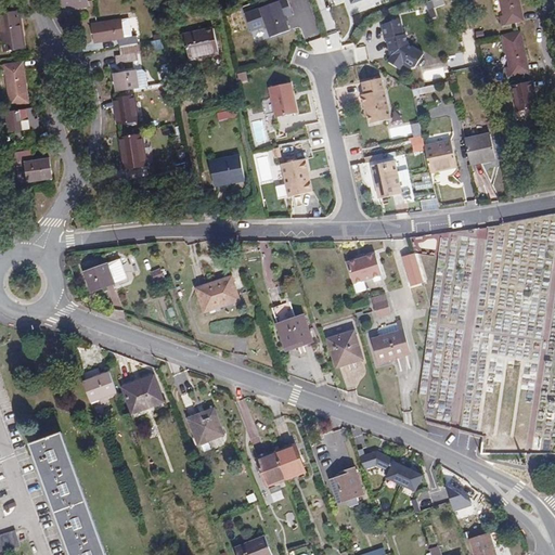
[(88,0),(61,0),(63,13),(73,12),(72,10),(89,8),(88,0)]
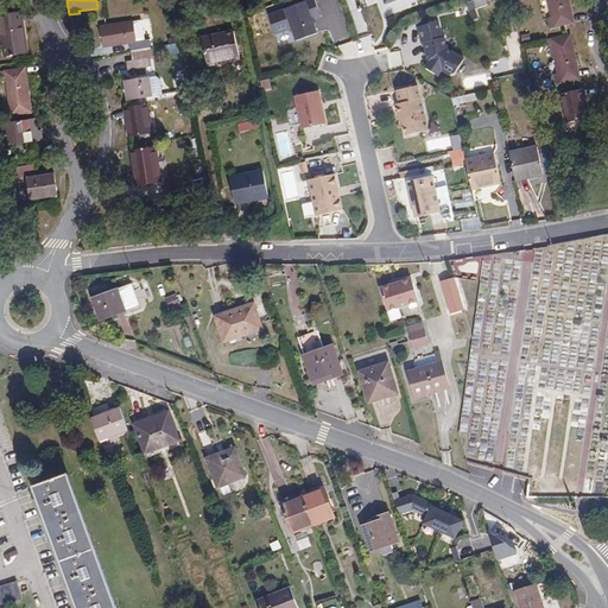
[(320,13),(315,0),(302,0),(267,12),(274,32),(291,26),(296,38),(317,31),(311,17),(320,13)]
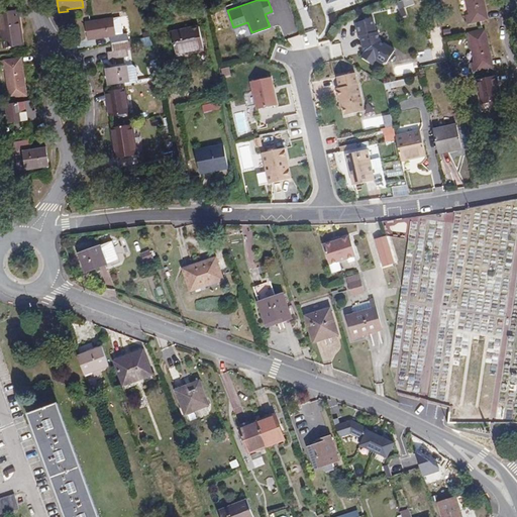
[(485,20),(483,12),(486,11),(483,0),(466,0),(470,15),(467,16),(469,23),(485,20)]
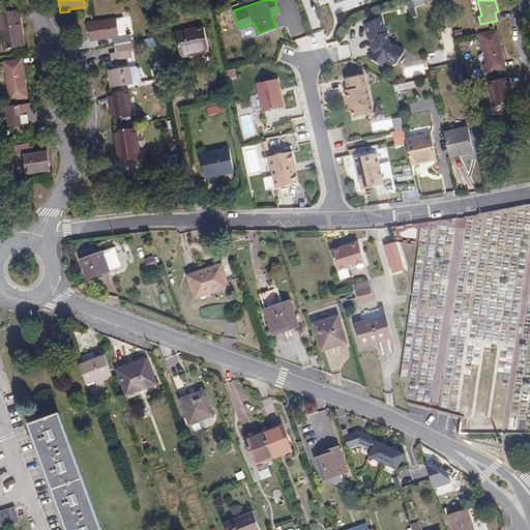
[(19,10),(0,13),(5,50),(24,47),(19,10)]
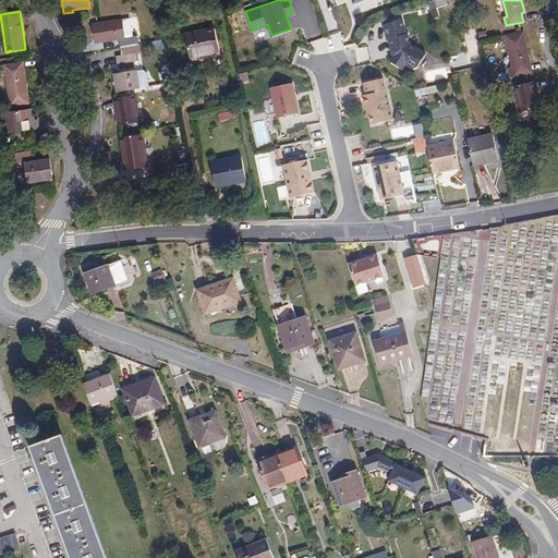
[(404,35),(401,19),(383,25),(386,40),(388,39),(390,50),(392,49),(393,55),(391,55),(392,57),(389,63),(402,70),(404,64),(412,69),(417,68),(425,55),(409,45),(407,35),(404,35)]
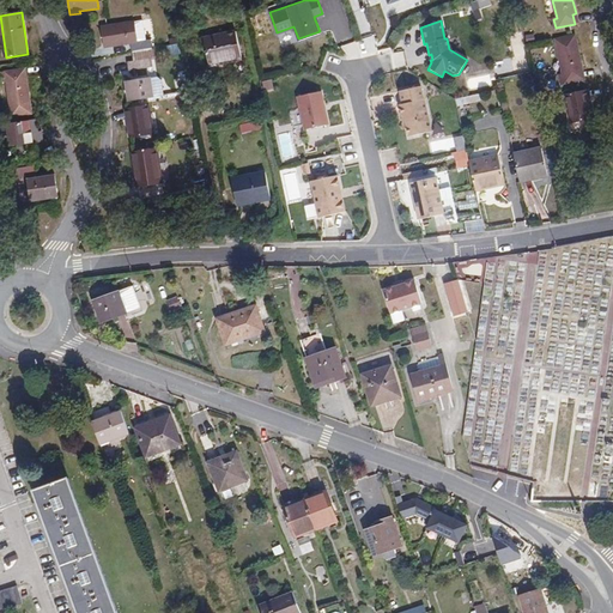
[(104,47),(131,43),(132,50),(152,48),(151,40),(146,41),(144,23),(134,24),(134,22),(102,26),(104,47)]
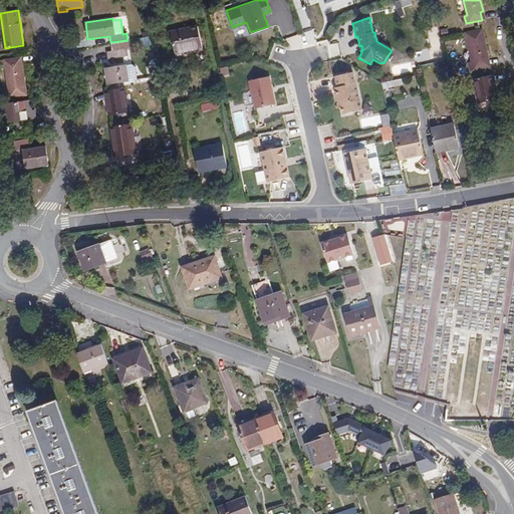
[(199,26),(171,32),(176,54),(203,48),(199,26)]
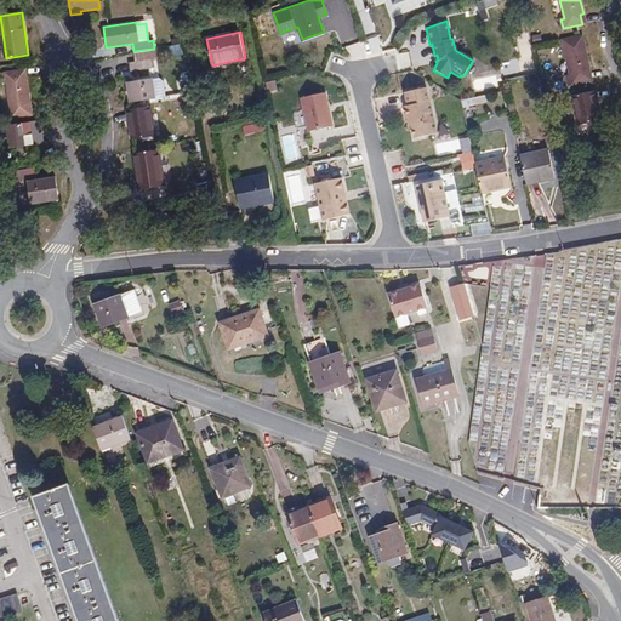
[(568,77),(569,85),(590,81),(587,72),(591,70),(582,36),(563,40),(571,75),(568,77)]
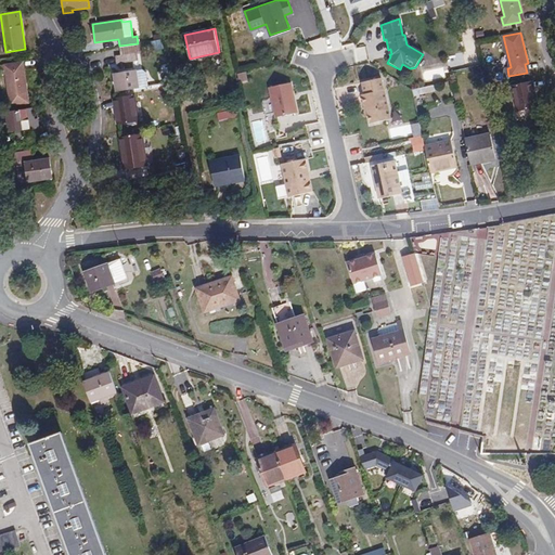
[(136,46),(123,47),(124,55),(137,53),(136,46)]
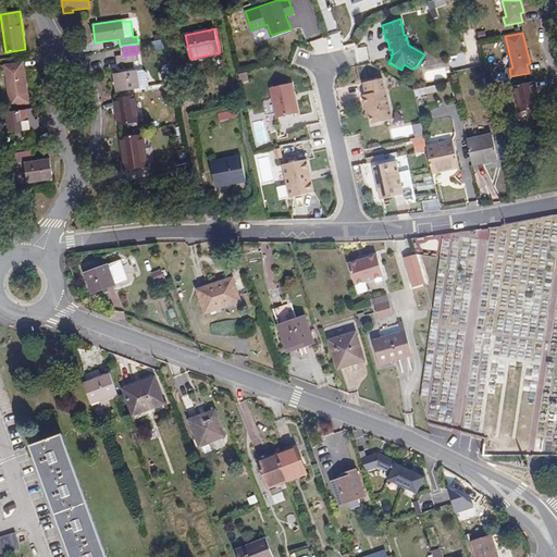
[(138,62),(137,53),(124,56),(116,57),(118,65),(138,62)]
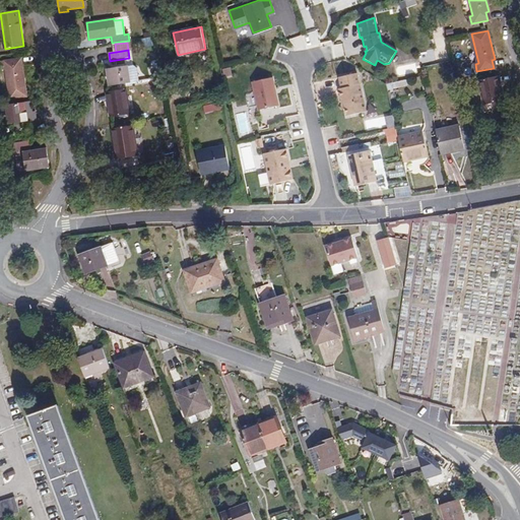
[(22,67),(19,67),(18,59),(1,61),(2,70),(6,69),(10,99),(26,96),(22,67)]
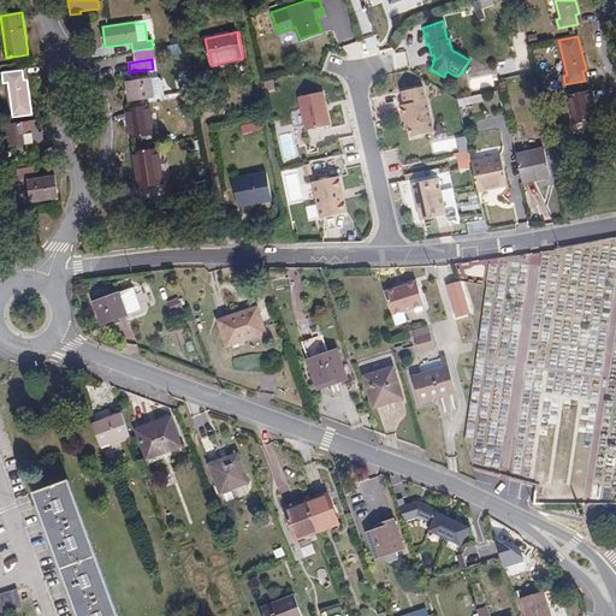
[(152,78),(126,82),(130,101),(155,98),(152,78)]
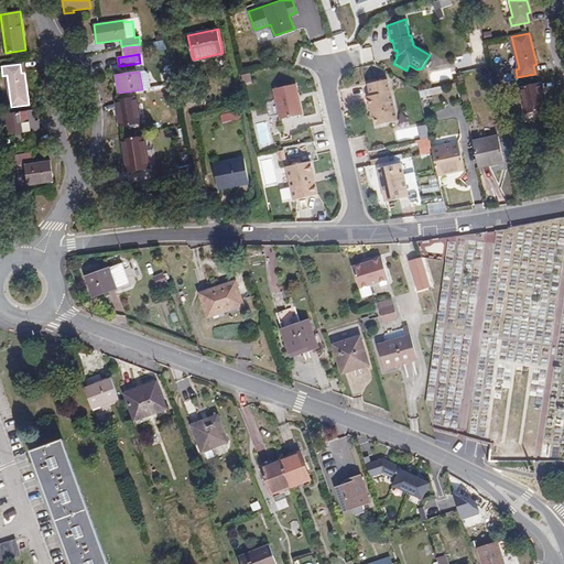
[(398,121),(388,79),(368,84),(370,96),(368,96),(370,107),(372,107),(377,126),(398,121)]
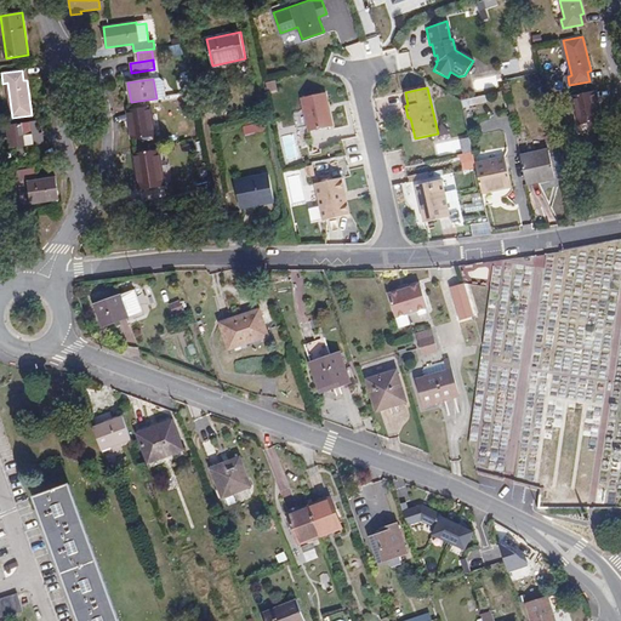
[(596,91),(573,96),(579,125),(602,120),(596,91)]
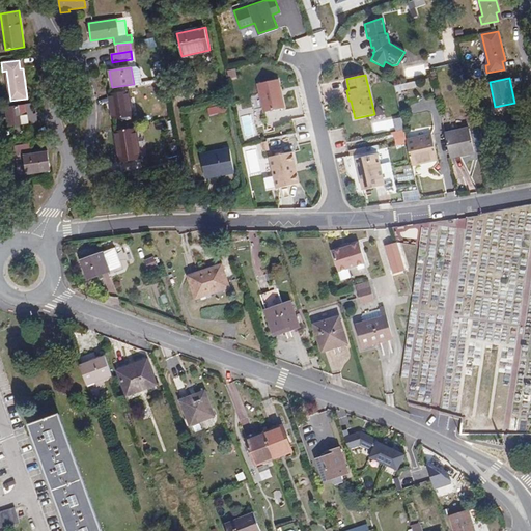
[(285,108),(279,79),(258,84),(264,112),(285,108)]
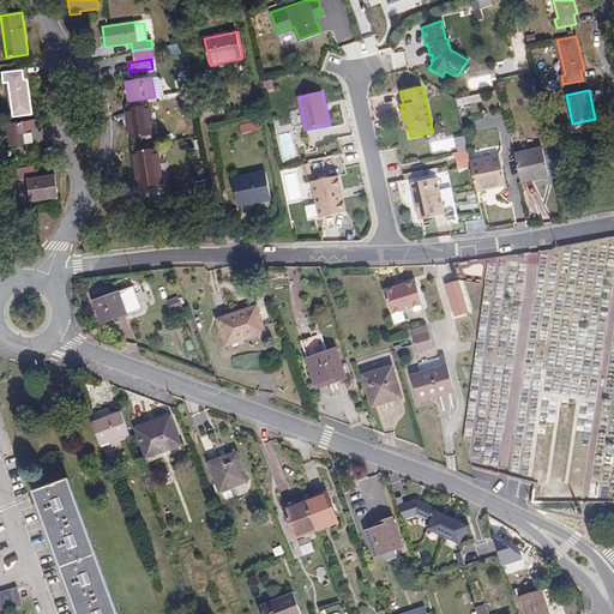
[(149,107),(127,109),(132,138),(154,134),(149,107)]
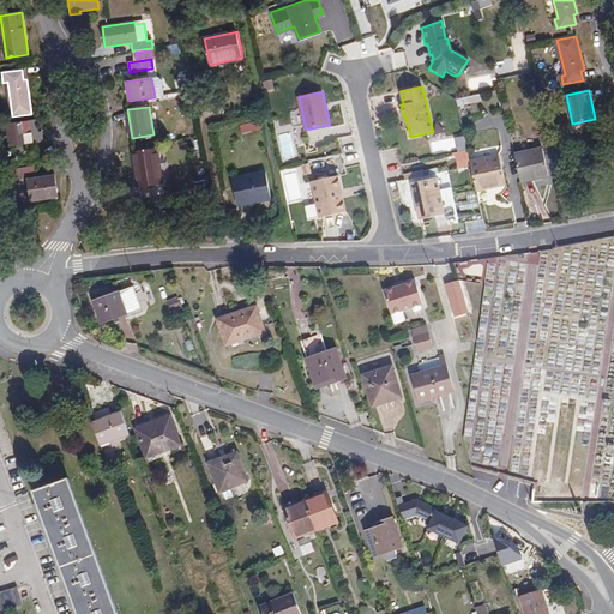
[(300,110),(292,112),(295,127),(302,126),(300,110)]
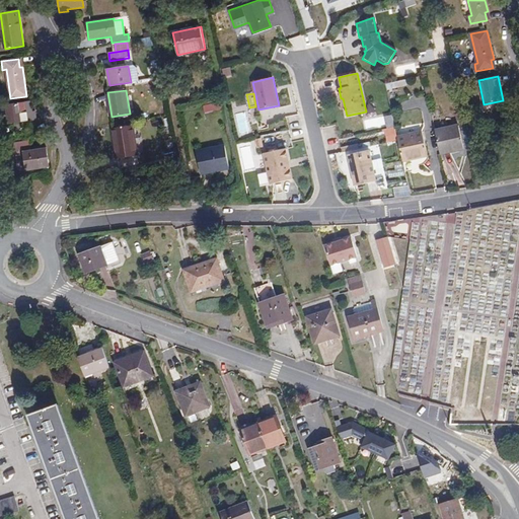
[(30,101),(6,104),(9,124),(36,121),(35,112),(31,112),(30,101)]
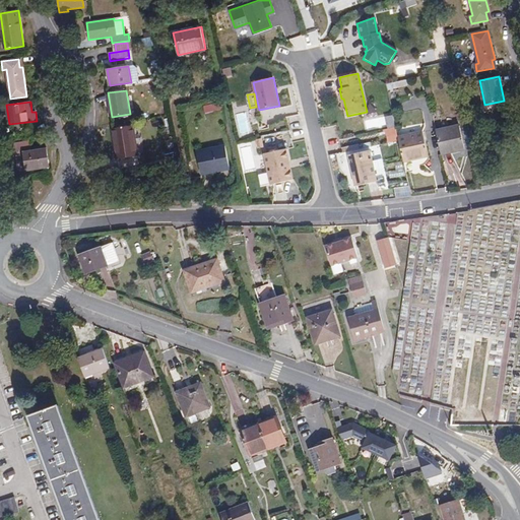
[(465,149),(460,125),(437,130),(442,154),(465,149)]
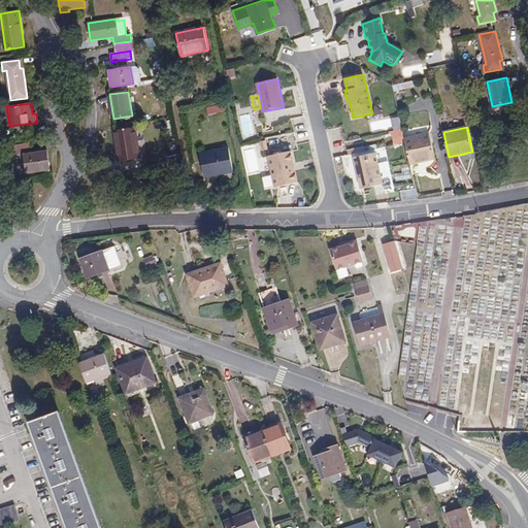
[(120,149),(117,149),(119,161),(140,158),(136,128),(117,131),(120,149)]
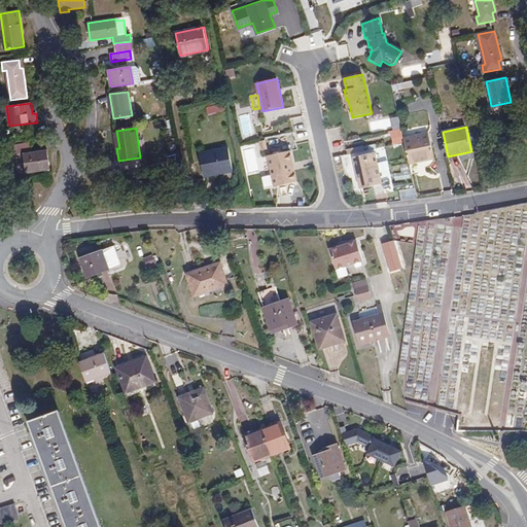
[(434,159),(429,133),(403,139),(410,164),(434,159)]
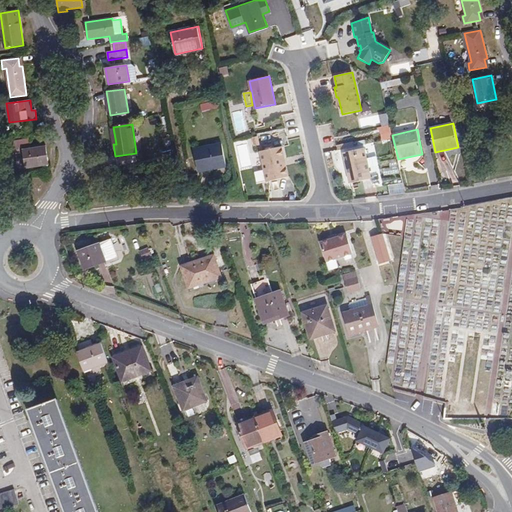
[(29,139),(12,142),(13,148),(30,146),(29,139)]
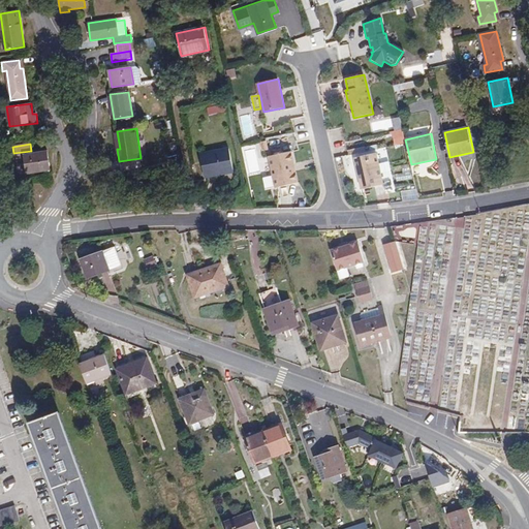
[(220,175),(219,172),(234,169),(229,148),(200,154),(205,178),(220,175)]
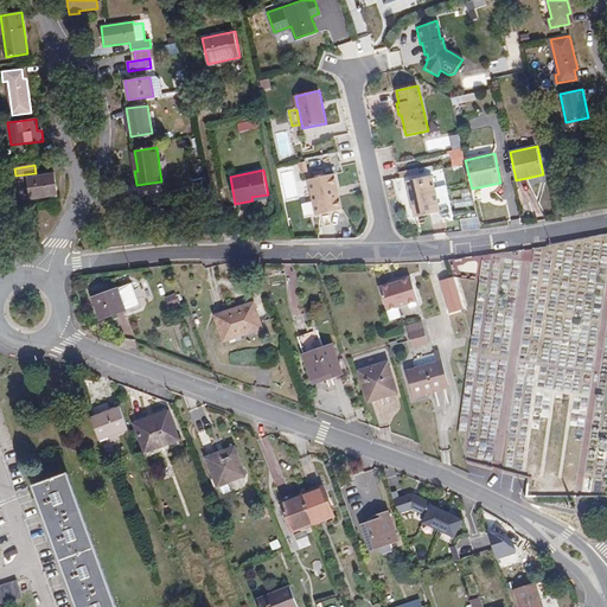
[(55,173),(29,178),(32,199),(58,196),(55,173)]
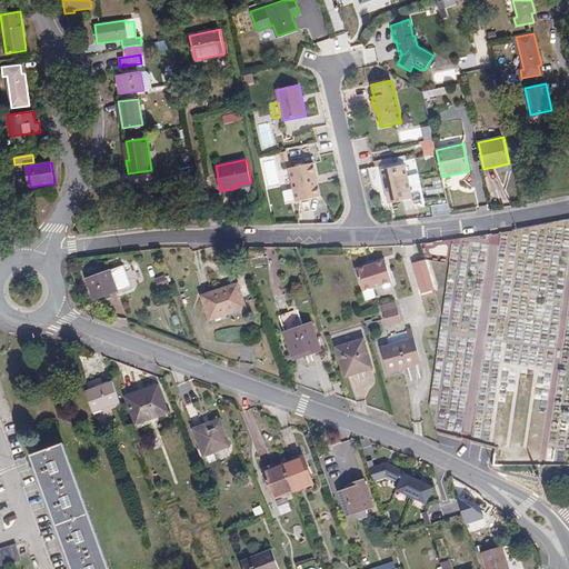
[(315,165),(289,169),(296,202),(321,197),(315,165)]
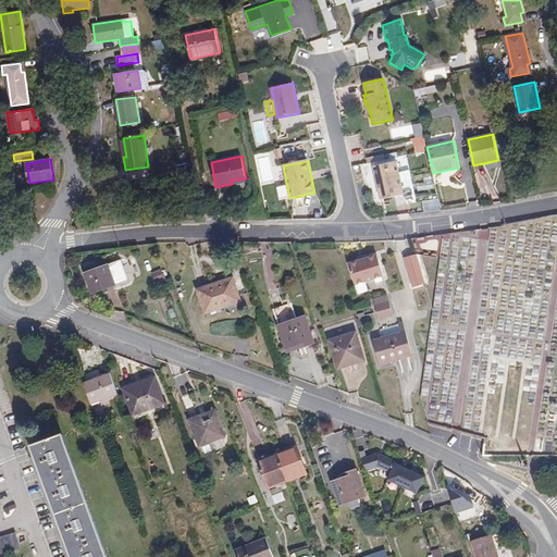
[(397,161),(373,166),(380,199),(404,194),(397,161)]
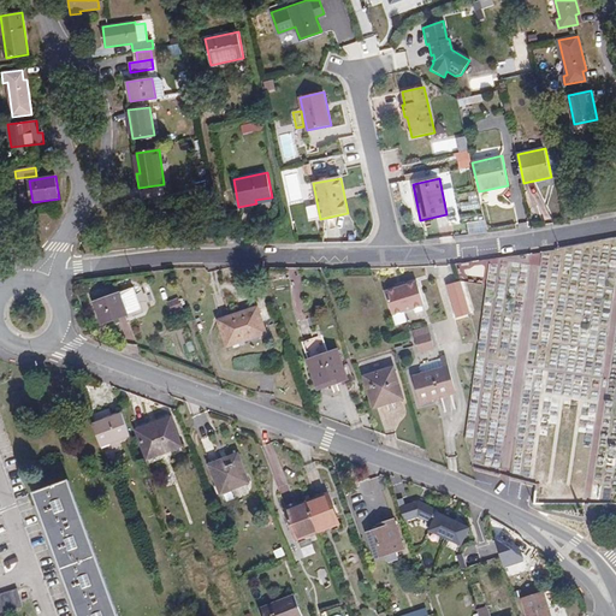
[(461,282),(448,285),(457,318),(471,314),(461,282)]
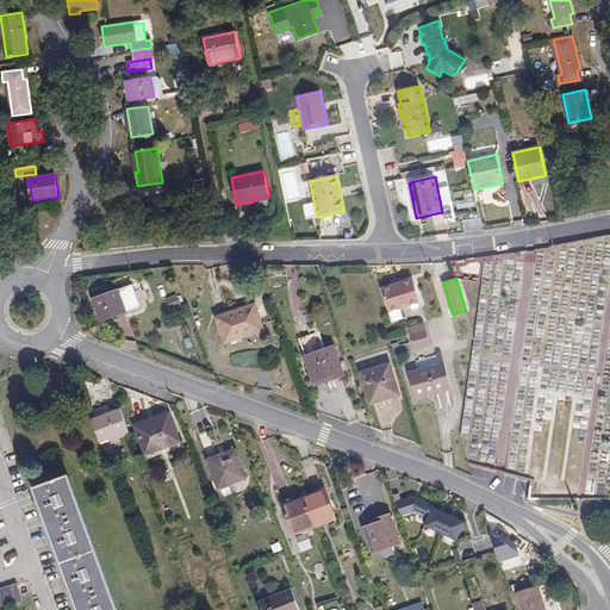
[(421,303),(414,280),(383,290),(390,312),(421,303)]
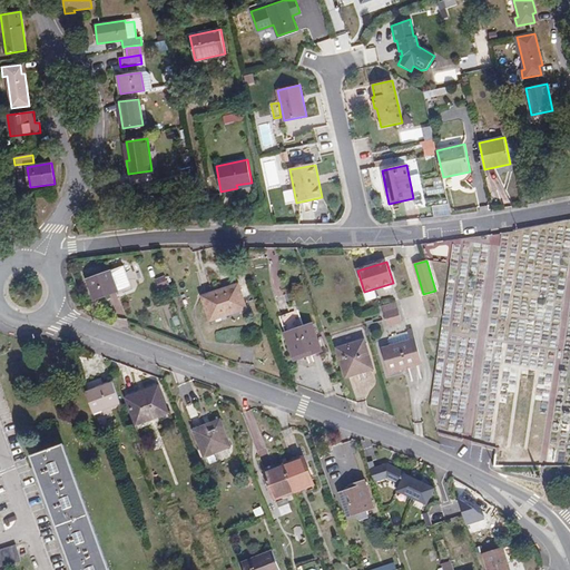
[(125,266),(88,281),(95,301),(133,286),(125,266)]
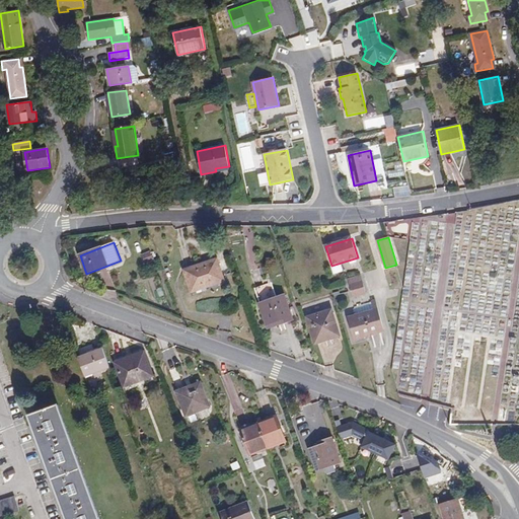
[(217,258),(184,270),(192,293),(225,281),(217,258)]
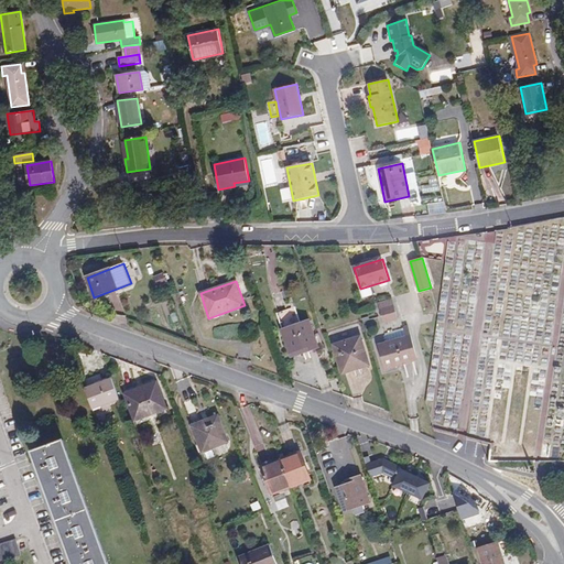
[(433,294),(431,288),(419,291),(421,297),(433,294)]
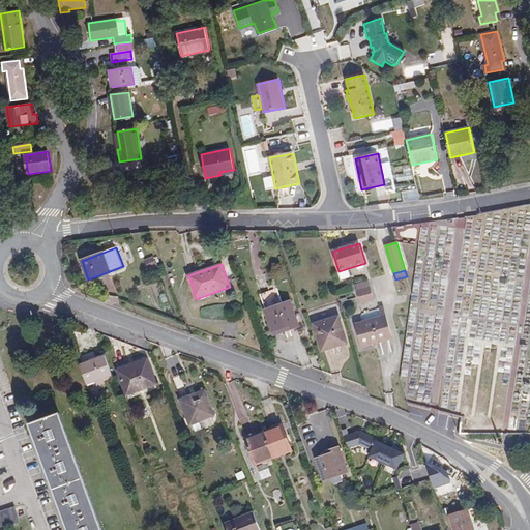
[(369,281),(356,285),(358,290),(371,286),(369,281)]
